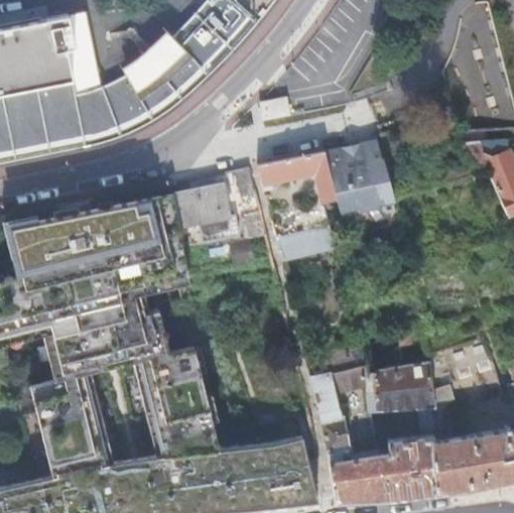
[(209,0),(191,21),(180,32),(141,62),(97,85),(85,90),(76,46),(83,44),(77,14),(0,29),(0,164),(11,163),(75,149),(100,143),(116,137),(133,129),(149,121),(164,112),(179,101),(194,90),(208,79),(221,66),(233,52),(251,32),(268,11),(276,0),(209,0)]
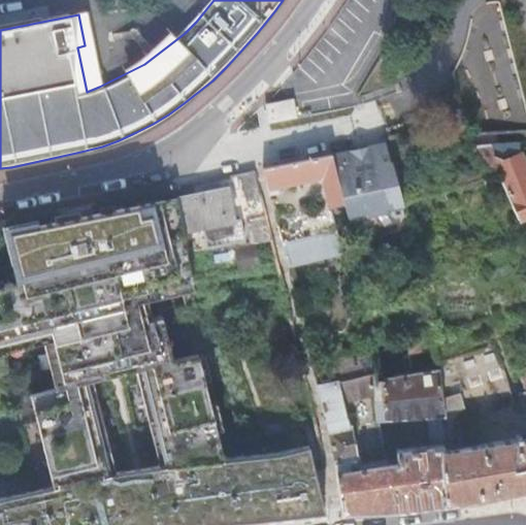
[(274,123),(303,118),(300,99),(270,104),(274,123)]
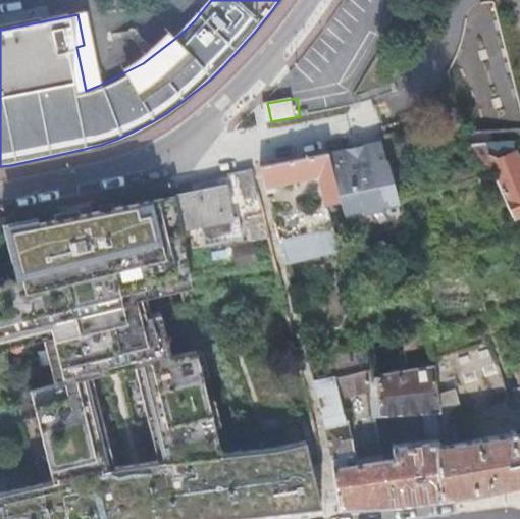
[(345,150),(329,153),(336,180),(385,170),(384,163),(378,143),(362,146),(364,154),(347,157),(345,150)]
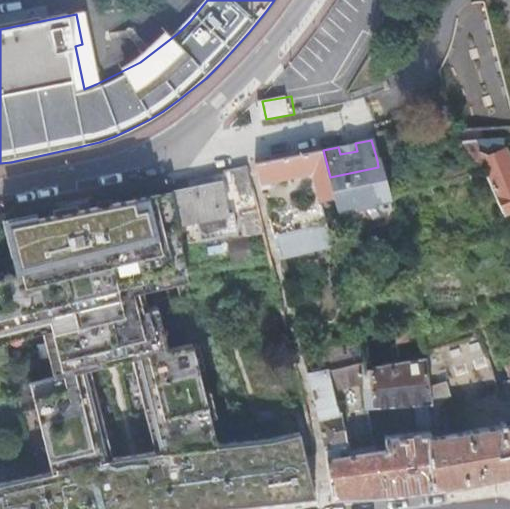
[(474,140),(459,141),(469,161),(472,163),(478,165),(483,165),(485,165),(504,212),(509,209),(509,158),(506,149),(488,156),(486,152),(478,150),(474,140)]
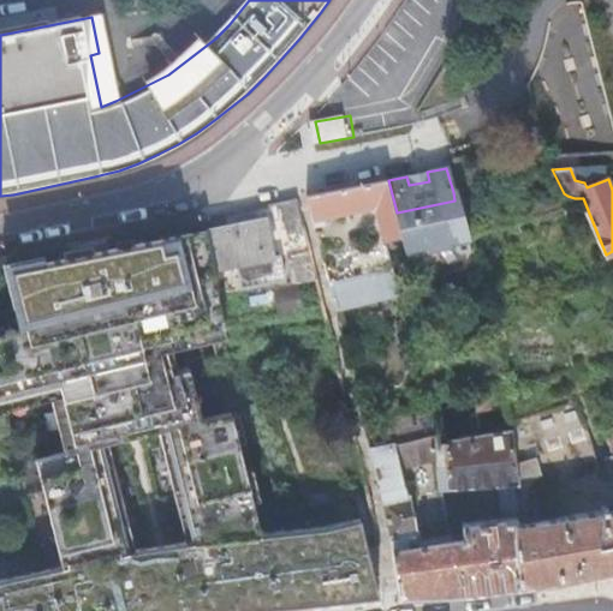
[(429,181),(427,172),(406,177),(409,185),(429,181)]
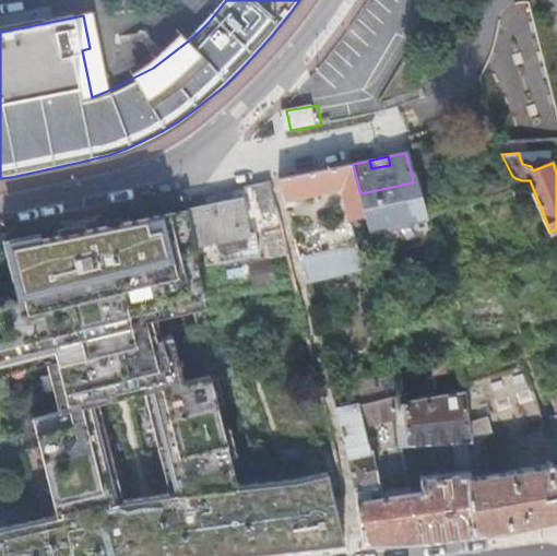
[(281,179),(286,202),(324,193),(333,225),(352,221),(351,216),(365,213),(360,193),(353,164),(281,179)]
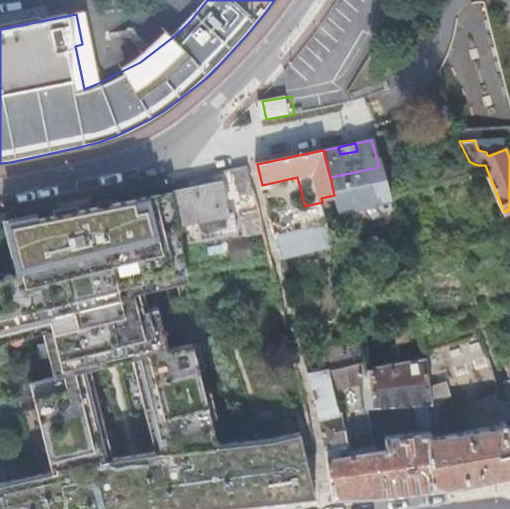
[(378,167),(330,177),(334,195),(321,198),(322,202),(327,221),(348,216),(351,207),(374,202),(381,207),(391,205),(379,160),(377,160),(378,167)]
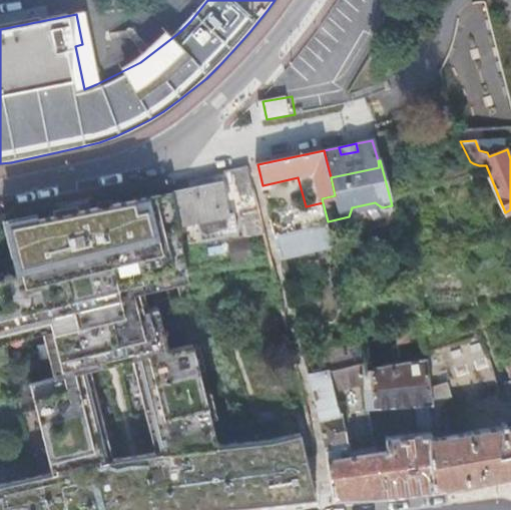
[(248,166),(231,170),(234,183),(252,179),(248,166)]
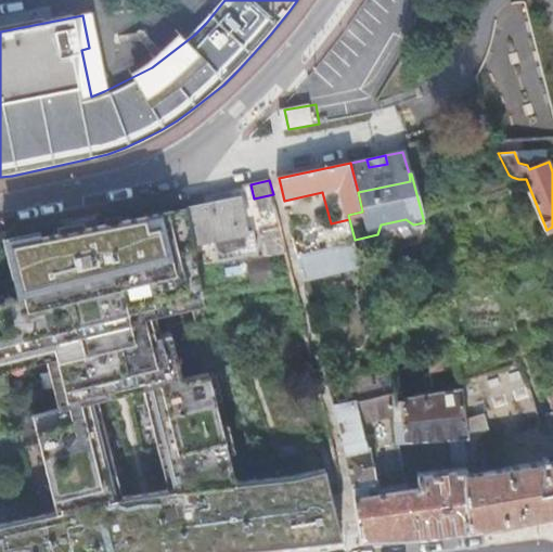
[(190,209),(195,245),(249,234),(242,200),(190,209)]
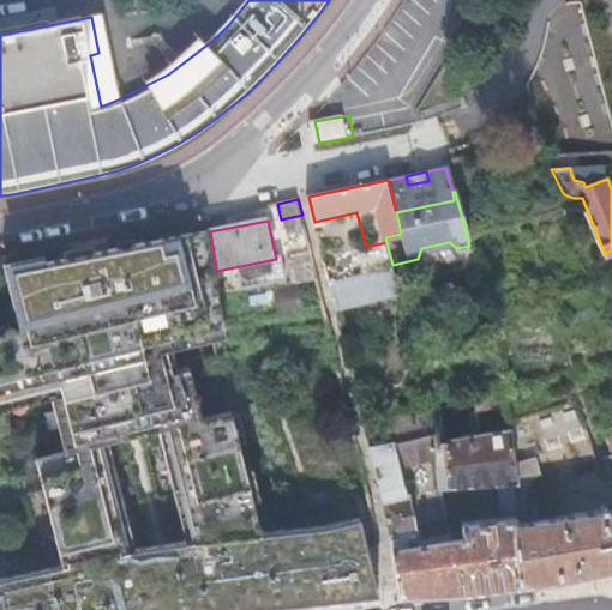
[(366,247),(323,257),(337,310),(401,296),(393,265),(387,242),(366,247)]
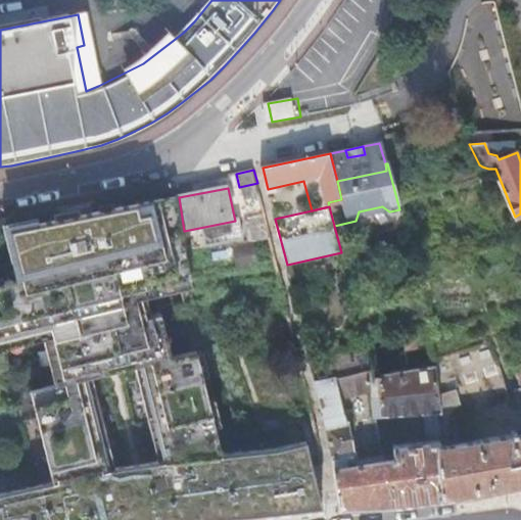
[(0,279),(0,322),(41,314),(55,387),(30,392),(36,424),(79,417),(86,452),(101,448),(78,332),(83,331),(78,306),(192,283),(186,241),(69,266),(68,263),(33,270),(33,273),(0,279)]
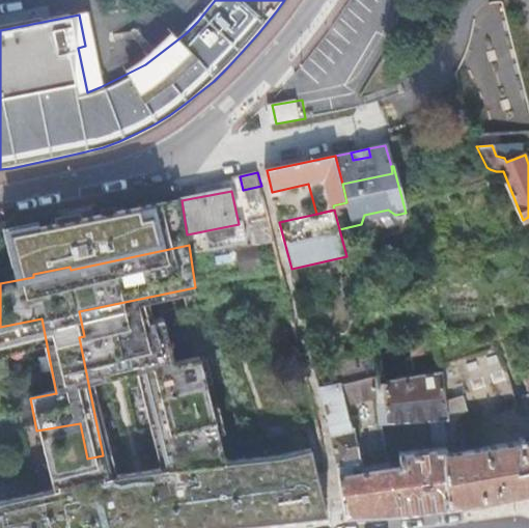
[(249,248),(249,270),(262,270),(263,249),(249,248)]
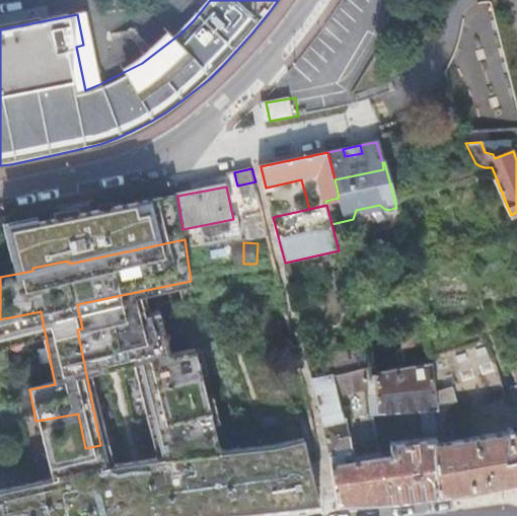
[(164,429),(211,420),(198,355),(172,360),(160,297),(128,303),(153,432),(164,429)]
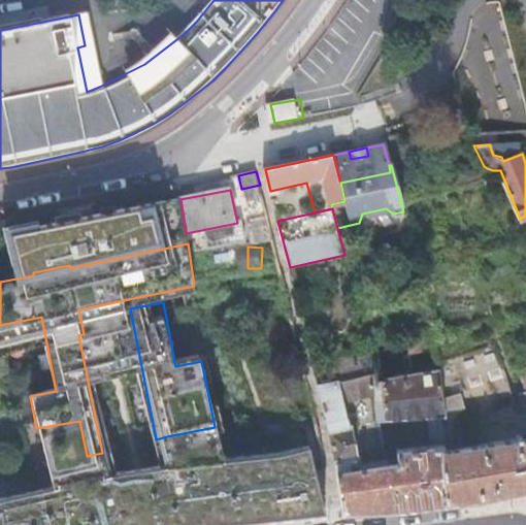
[(433,345),(439,371),(444,392),(456,390),(446,341),(433,345)]
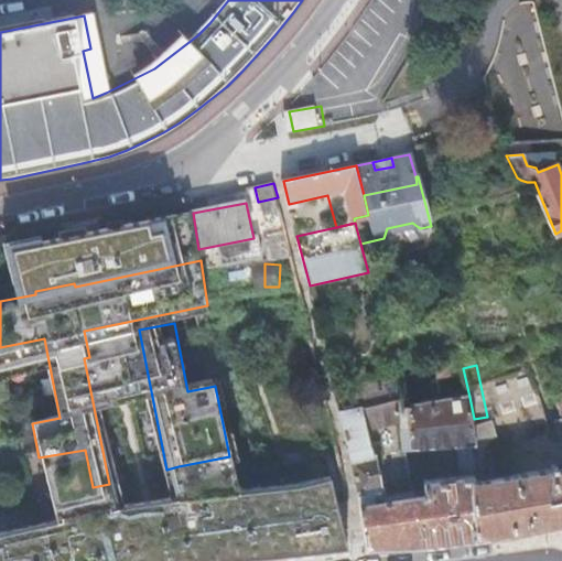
[(543,416),(477,438),(475,470),(477,539),(492,536),(503,533),(550,525),(561,521),(561,395),(558,397),(561,410),(561,420),(557,421),(561,440),(561,470),(518,475),(511,449),(550,435),(543,416)]
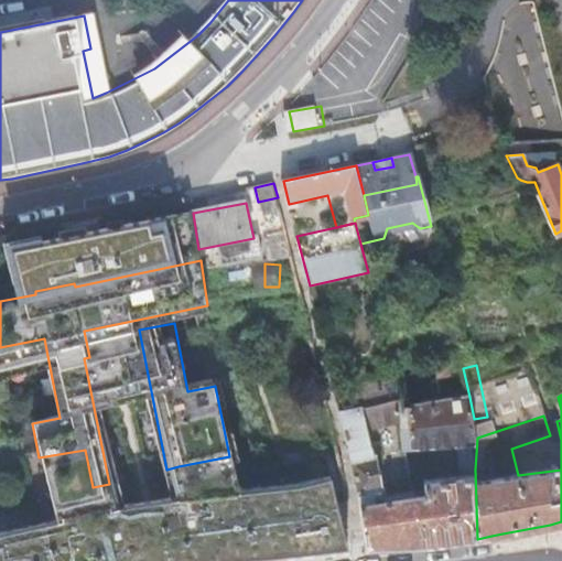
[(444,541),(477,539),(475,470),(477,438),(474,419),(469,397),(402,408),(400,398),(341,409),(360,498),(368,547),(385,546),(444,541)]
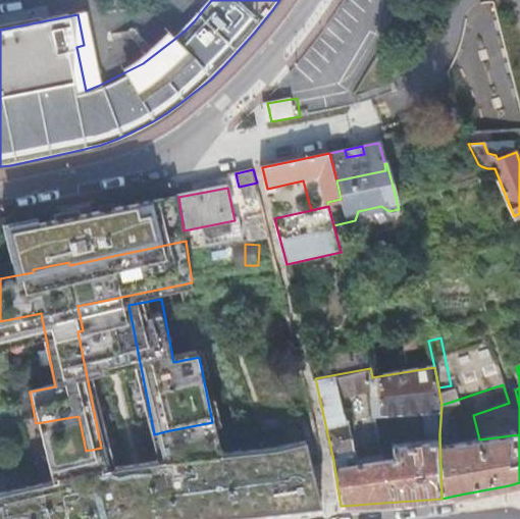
[(179,518),(165,431),(154,434),(159,460),(106,471),(101,448),(86,451),(79,416),(36,423),(47,482),(0,491),(0,518),(179,518)]
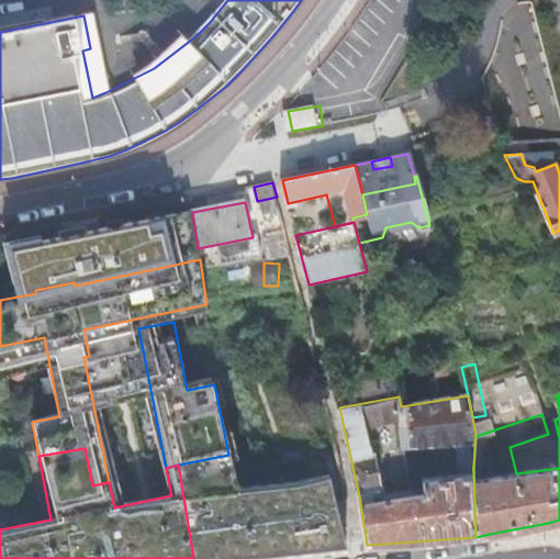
[(234,484),(228,455),(178,465),(193,558),(205,558),(246,550),(236,484),(234,484)]
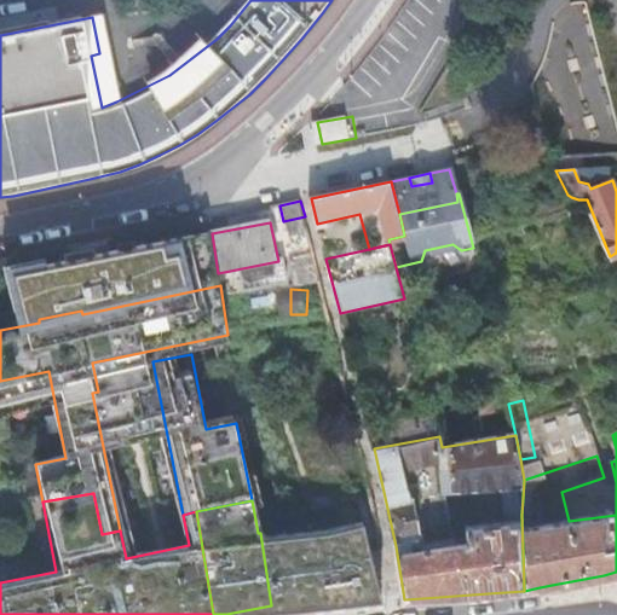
[(361,514),(260,533),(271,605),(382,599),(361,514)]
